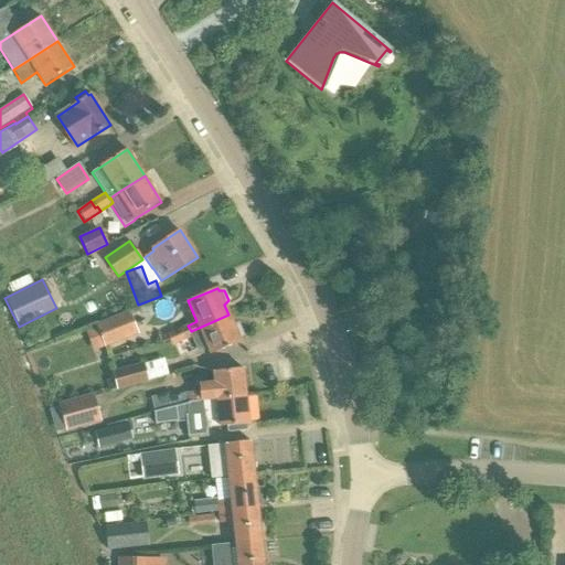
[(129,311),(95,324),(105,349),(138,336),(129,311)]
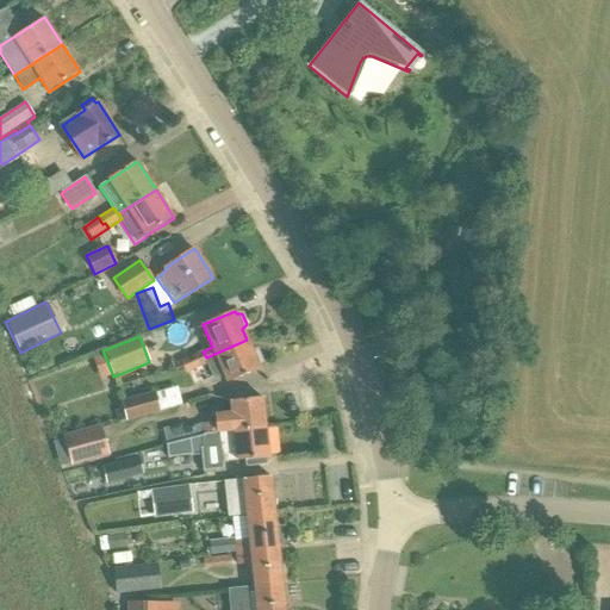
[(203,352),(192,356),(197,369),(207,365),(212,379),(224,374),(228,383),(260,368),(259,366),(263,361),(259,350),(253,350),(247,340),(206,358),(203,352)]
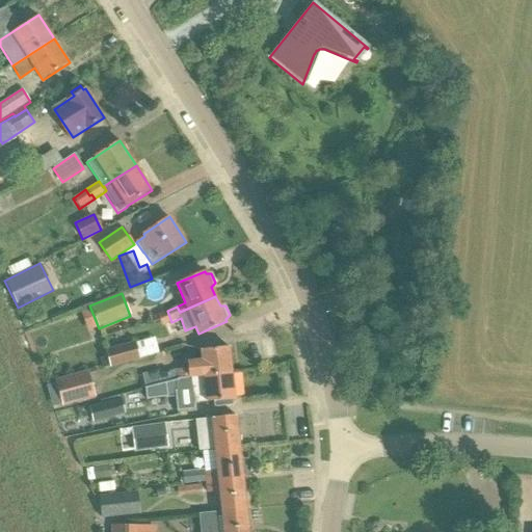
[(167,311),(157,315),(159,320),(161,326),(171,322),(167,311)]
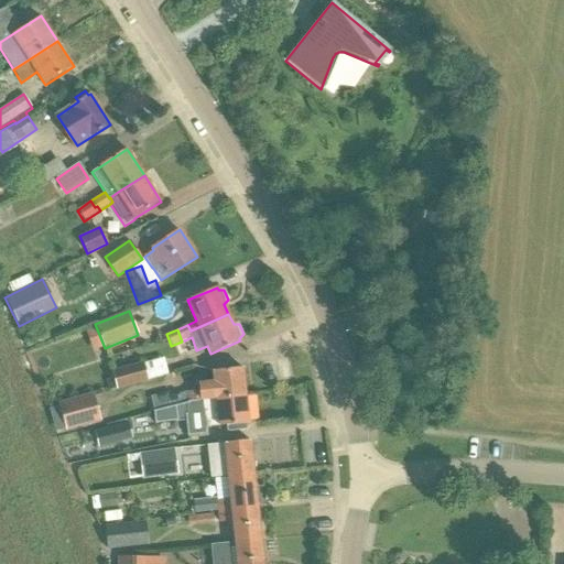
[(152,356),(154,373),(171,372),(170,355),(152,356)]
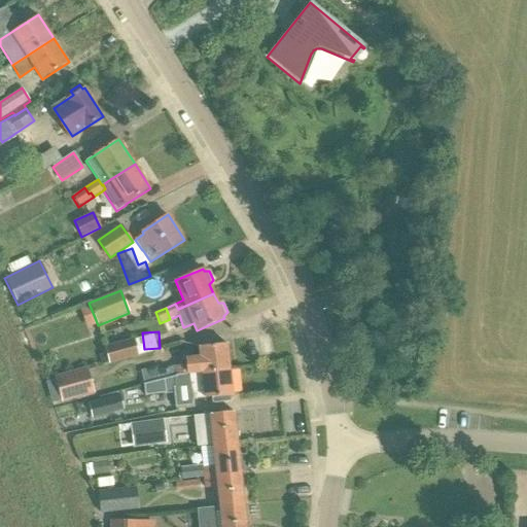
[(108,364),(138,356),(133,339),(104,347),(108,364)]
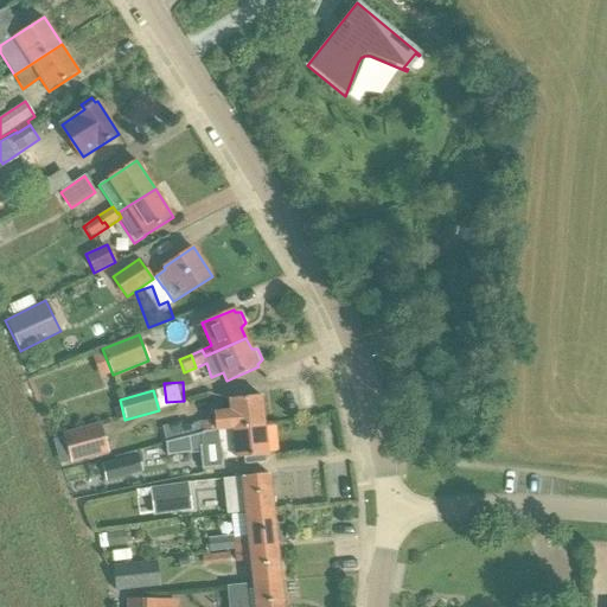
[(202,433),(266,426),(262,396),(229,400),(230,410),(212,413),(213,421),(200,422),(200,423),(202,433)]
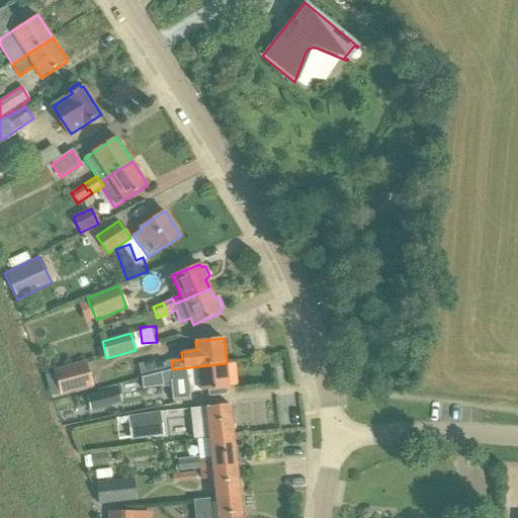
[(60,396),(93,386),(85,361),(53,370),(60,396)]
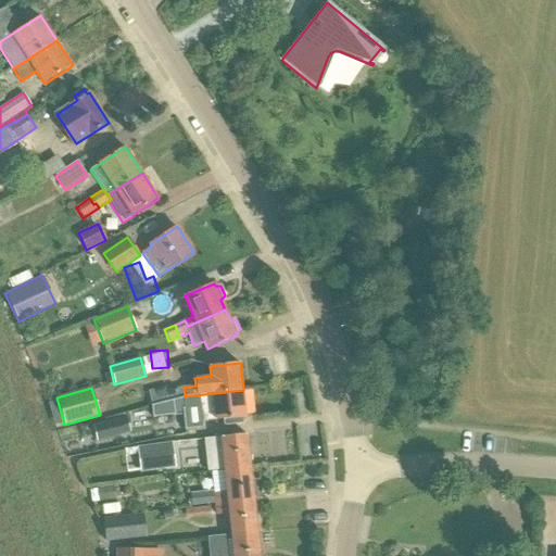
[(247,417),(243,390),(185,396),(186,406),(200,405),(202,421),(225,419),(226,425),(243,422),(243,417),(247,417)]
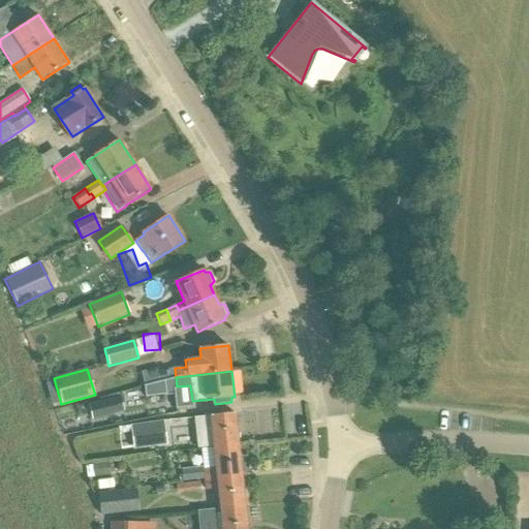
[(92,419),(124,410),(120,397),(88,405),(92,419)]
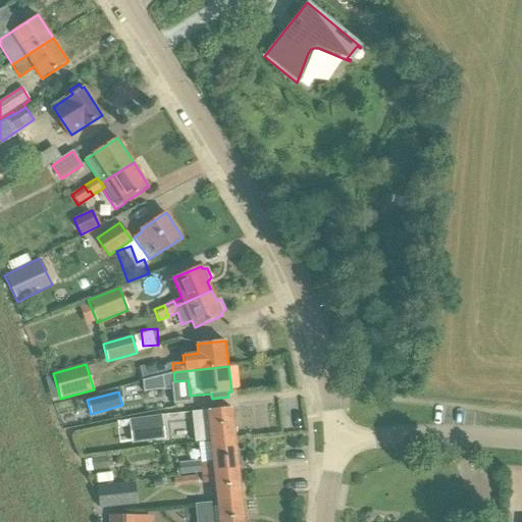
[(207,410),(191,412),(194,442),(211,440),(211,441),(236,438),(232,408),(207,410)]
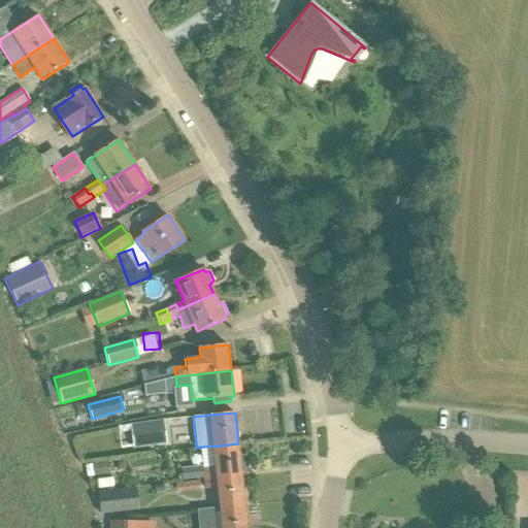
[(133,449),(166,444),(163,421),(130,425),(133,449)]
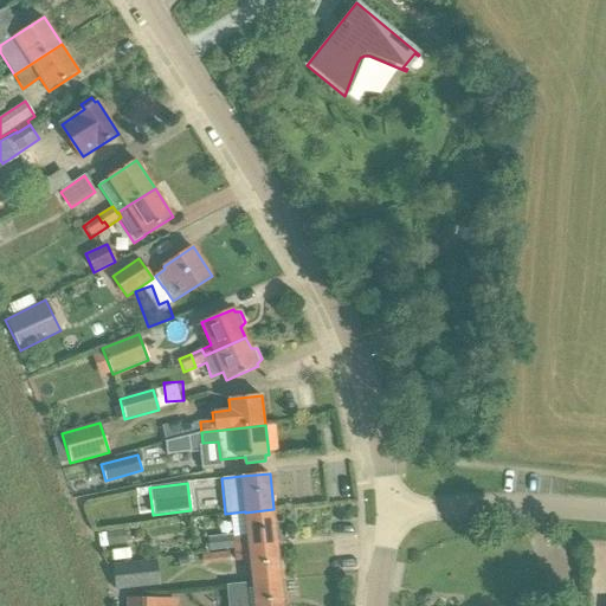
[(233,539),(232,539),(233,549),(249,548),(277,545),(274,509),(245,513),(247,536),(233,539)]
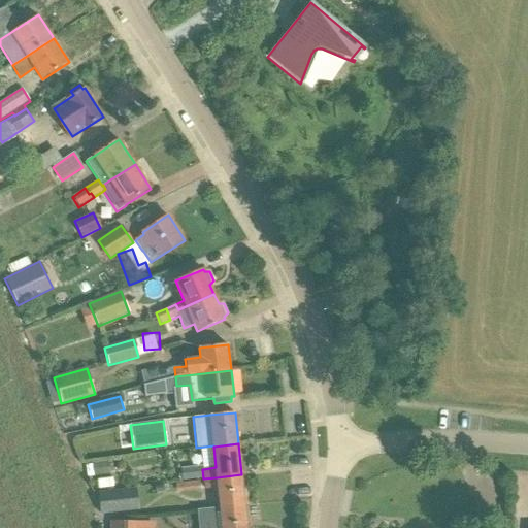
[(182,481),(202,479),(201,466),(180,468),(182,481)]
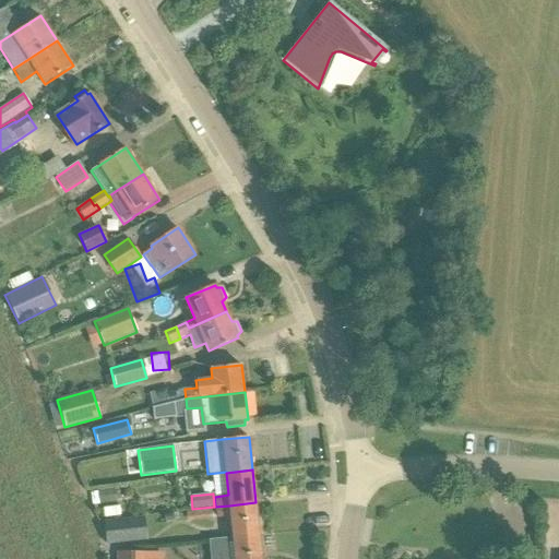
[(123,512),(123,500),(107,501),(107,513),(123,512)]
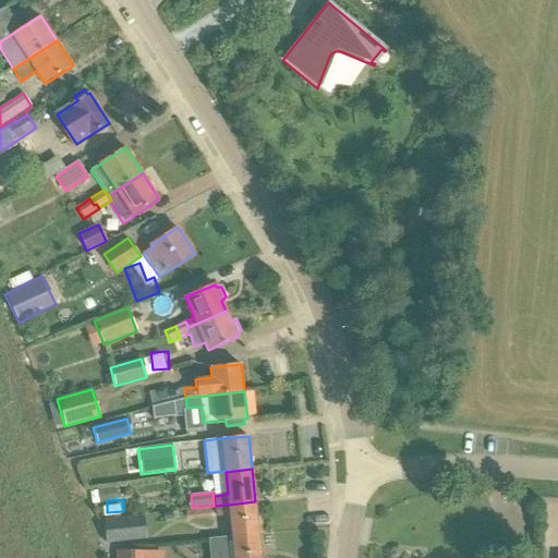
[(229,505),(215,506),(216,518),(230,517),(232,536),(256,534),(259,533),(255,501),(229,505)]
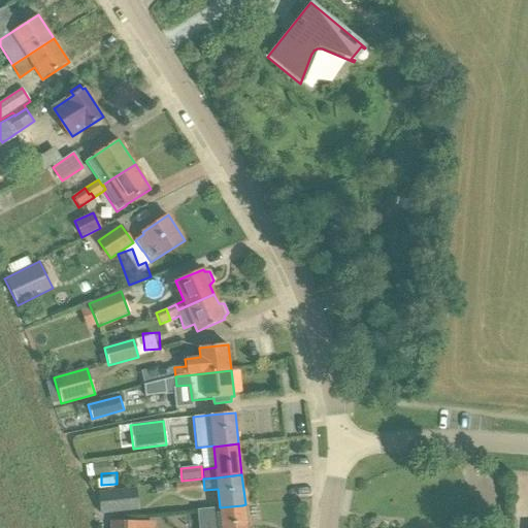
[(220,507),(197,509),(198,527),(246,527),(245,504),(242,505),(220,507)]
